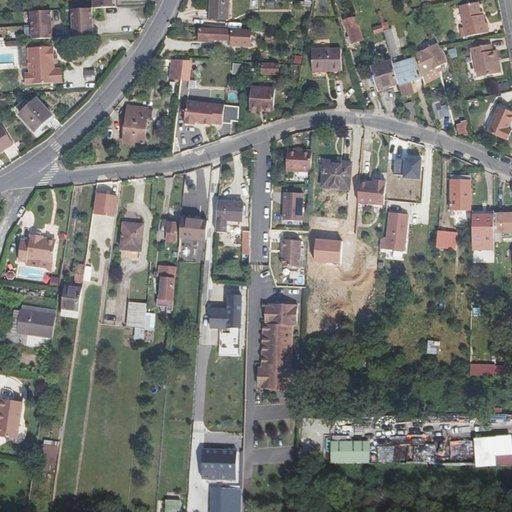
[(93,0),(94,9),(114,7),(114,0),(93,0)]
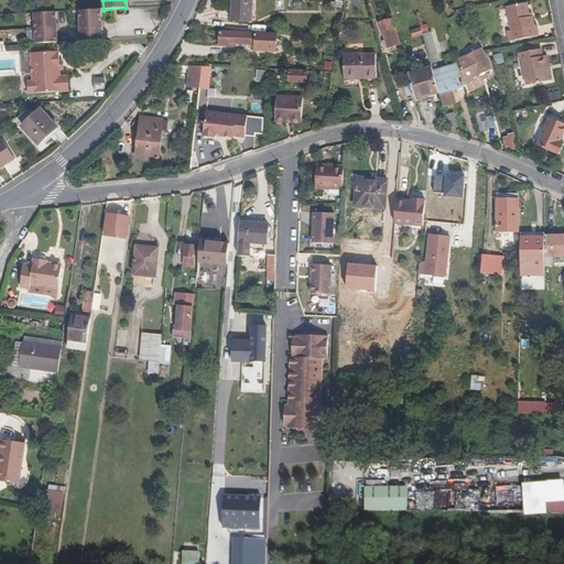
[(251,22),(252,0),(232,0),(231,21),(251,22)]
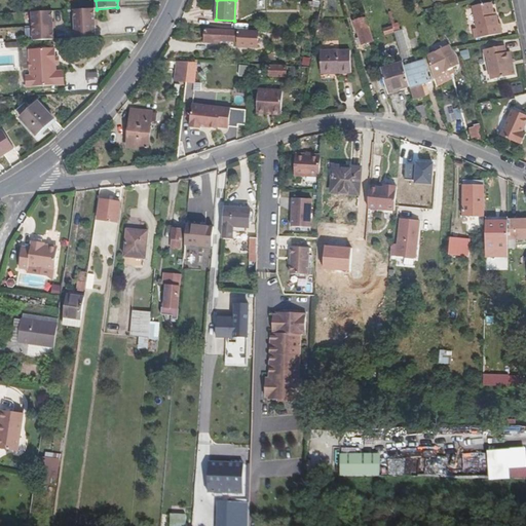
[(494,12),(492,2),(473,6),(477,29),(473,29),(475,39),(502,34),(500,24),(499,25),(497,15),(494,15),(494,12)]
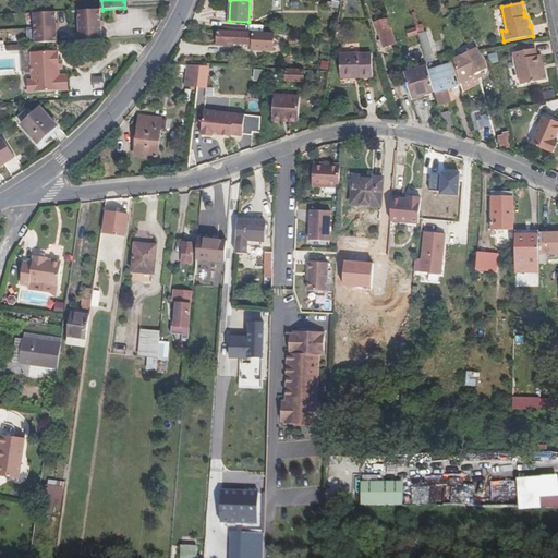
[(80,11),(81,41),(102,40),(101,10),(80,11)]
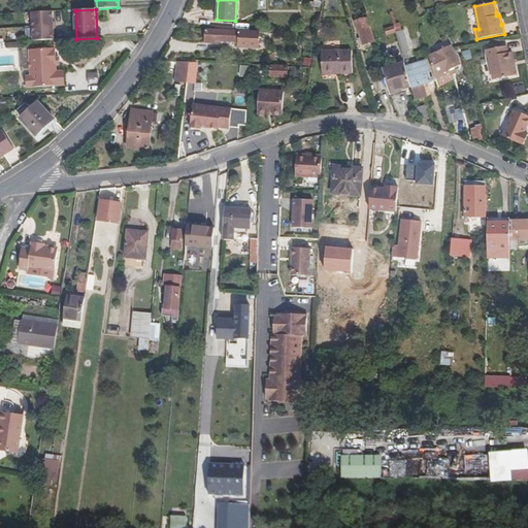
[(35,41),(55,41),(54,10),(34,11),(35,41)]
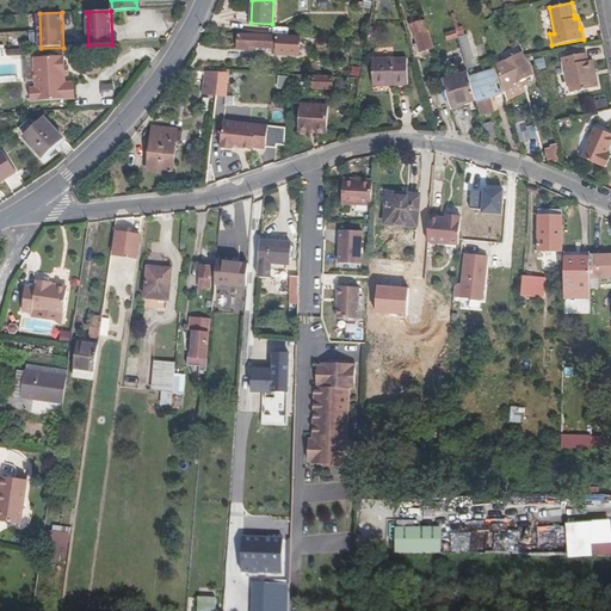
[(433,47),(429,29),(425,30),(423,22),(411,25),(414,37),(417,36),(419,45),(421,50),(433,47)]
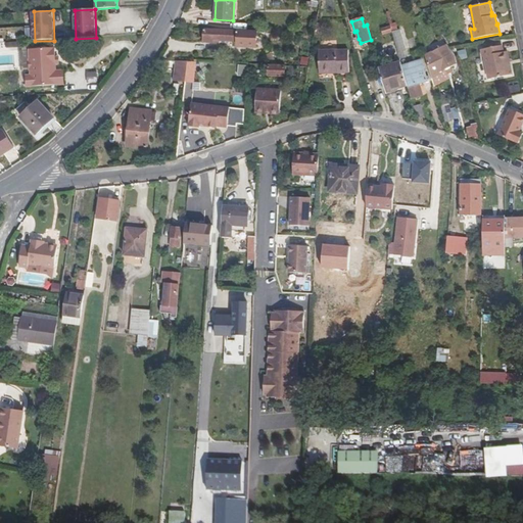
[(390,25),(381,28),(383,35),(392,31),(390,25)]
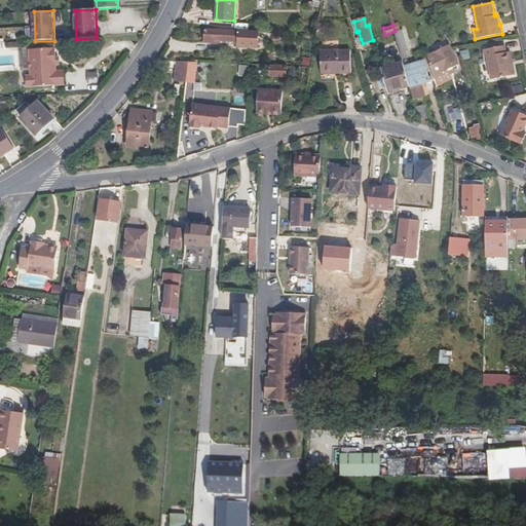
[(240,32),(205,30),(204,43),(221,43),(221,41),(239,42),(240,32)]
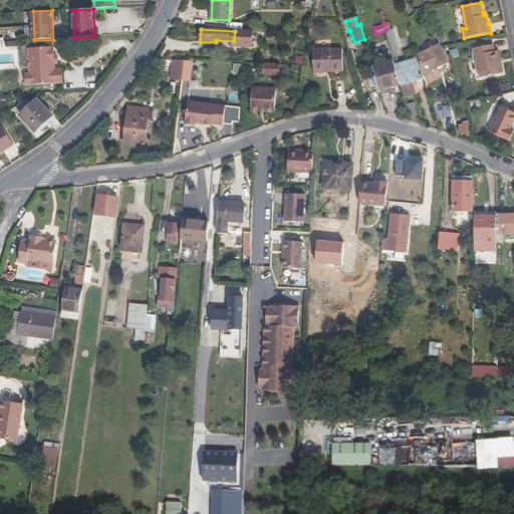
[(399,50),(393,29),(386,31),(394,59),(399,57),(397,51),(399,50)]
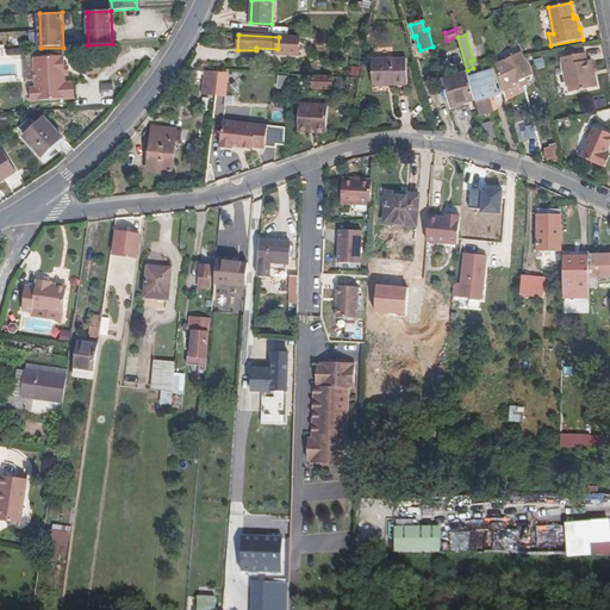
[(521,53),(495,60),(504,89),(520,81),(521,85),(527,82),(524,79),(533,75),(521,53)]
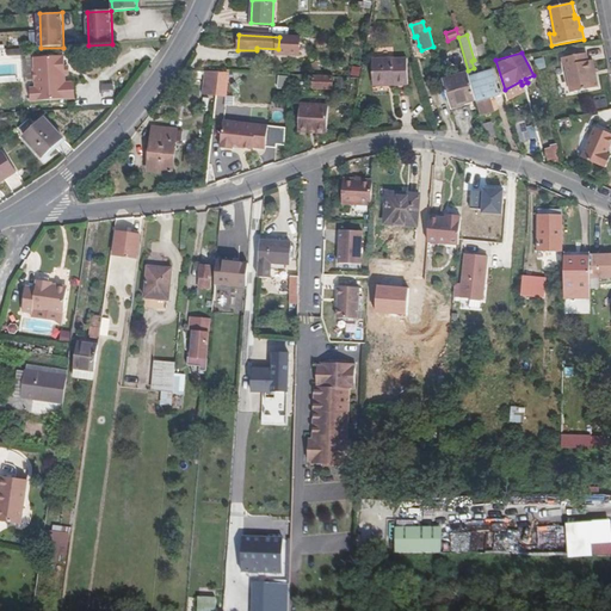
[(588,61),(587,54),(562,57),(563,67),(566,67),(571,93),(598,87),(596,76),(593,78),(590,61),(588,61)]
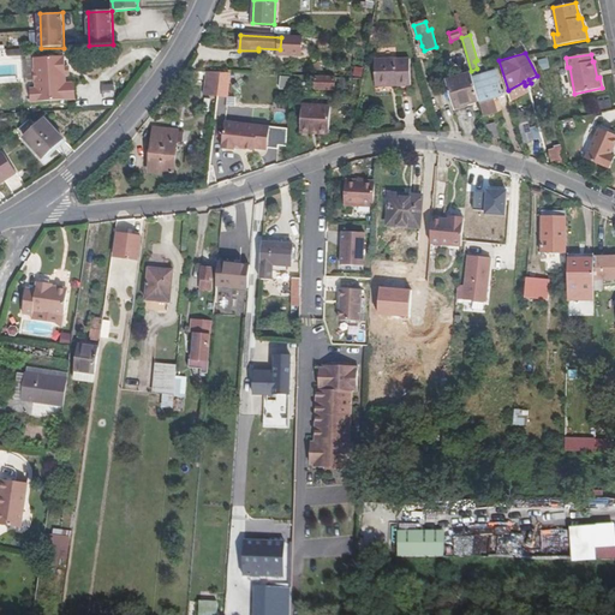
[(65,67),(65,57),(35,58),(35,71),(35,81),(35,83),(36,83),(36,89),(31,89),(31,94),(75,91),(75,83),(66,84),(66,76),(65,67)]
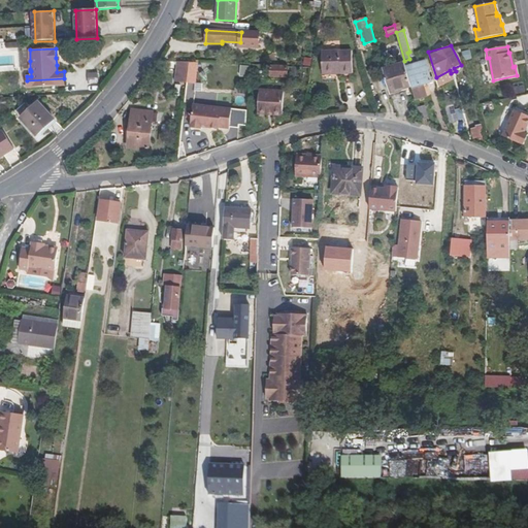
[(30,61),(30,50),(21,51),(22,71),(30,71),(30,69),(30,61)]
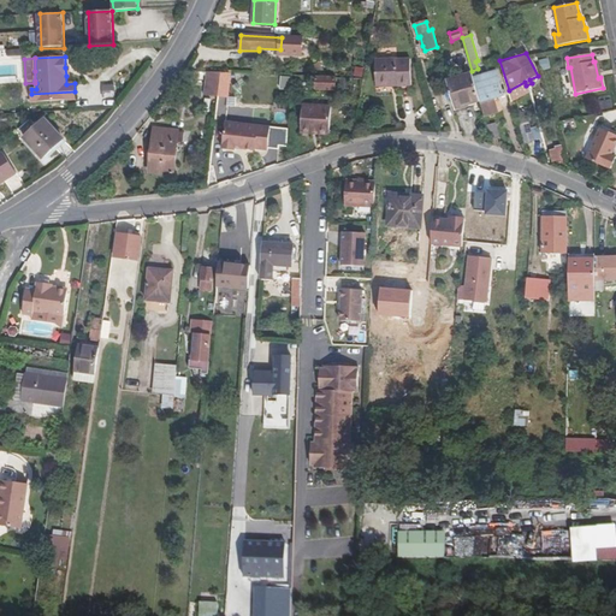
[(410,59),(375,60),(375,87),(386,87),(386,83),(397,83),(398,87),(412,86),(410,59)]
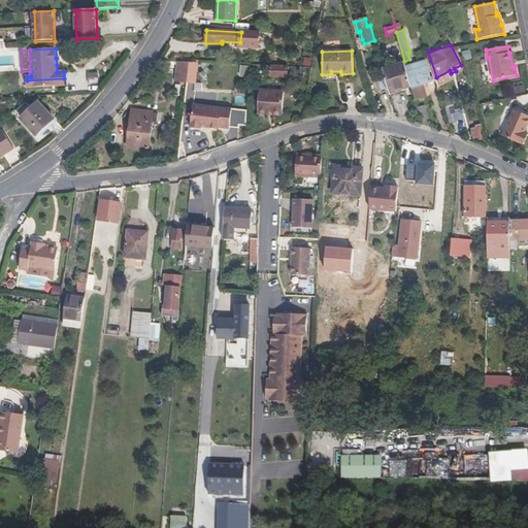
[(432,83),(426,61),(405,67),(410,87),(415,100),(427,97),(423,85),(432,83)]
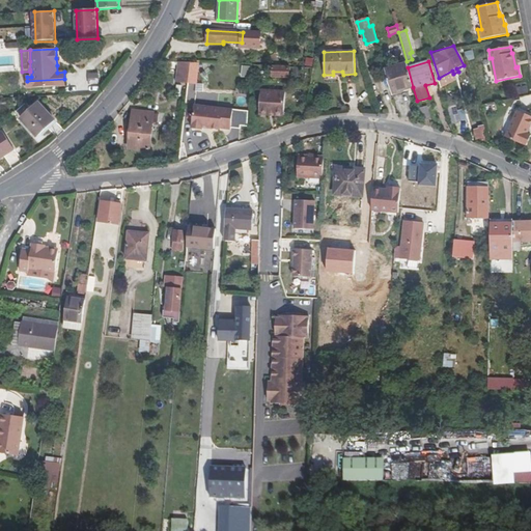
[(191,62),(178,62),(176,82),(188,83),(191,62)]
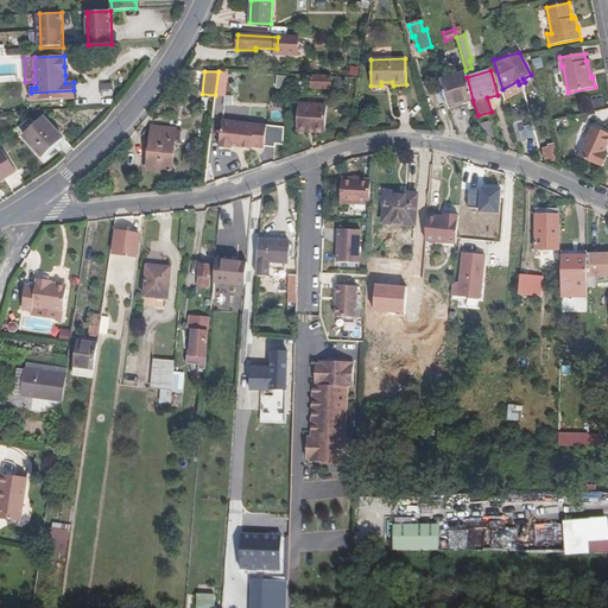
[(226,96),(228,73),(219,71),(215,95),(226,96)]
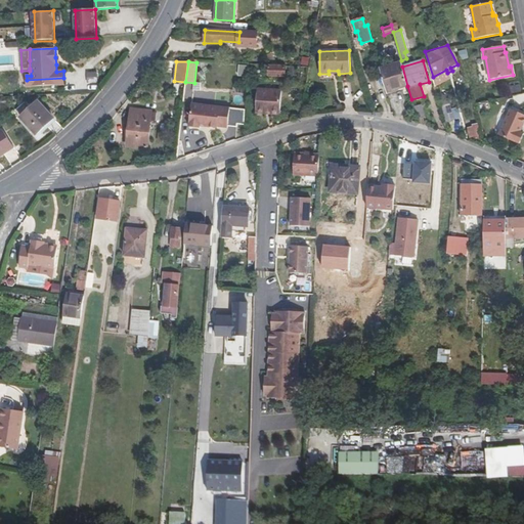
[(402,67),(400,62),(380,69),(387,92),(407,86),(402,67)]
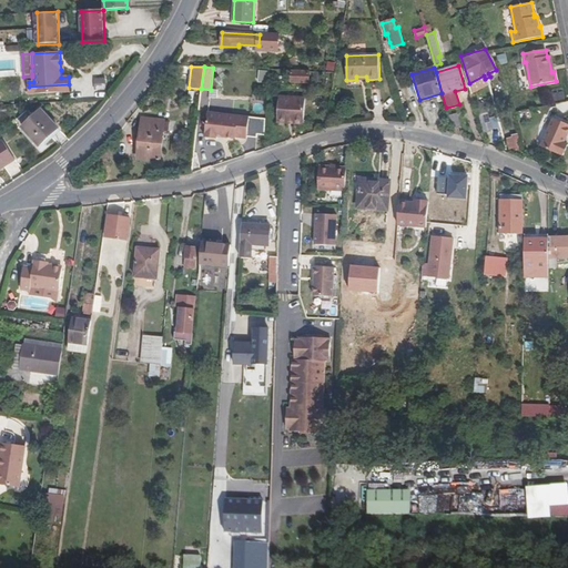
[(267,82),(267,70),(259,70),(259,82),(267,82)]
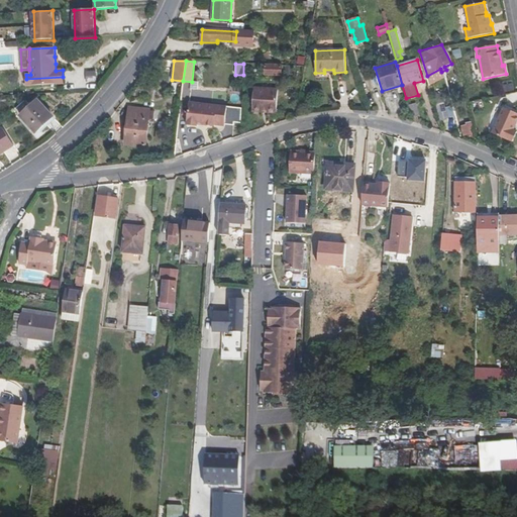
[(282,66),(266,65),(266,75),(282,76),(282,66)]
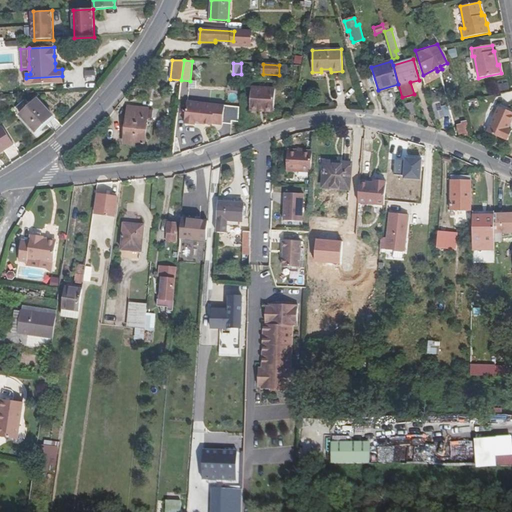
[(96,69),(85,69),(85,80),(96,80),(96,69)]
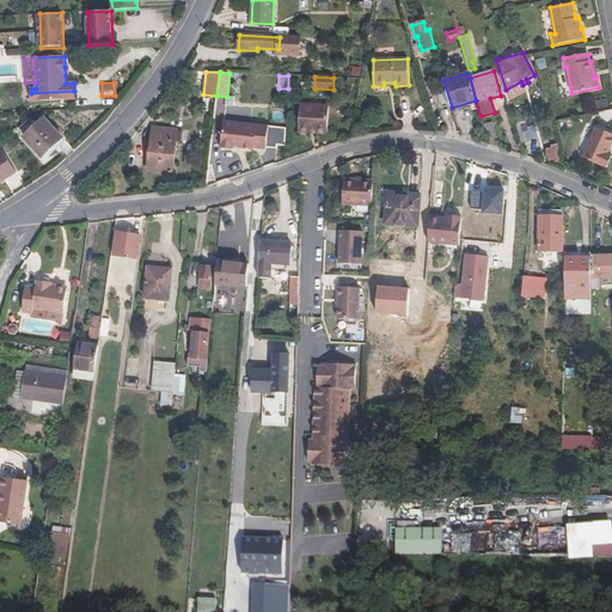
[(74,91),(31,93),(31,102),(75,99),(74,91)]
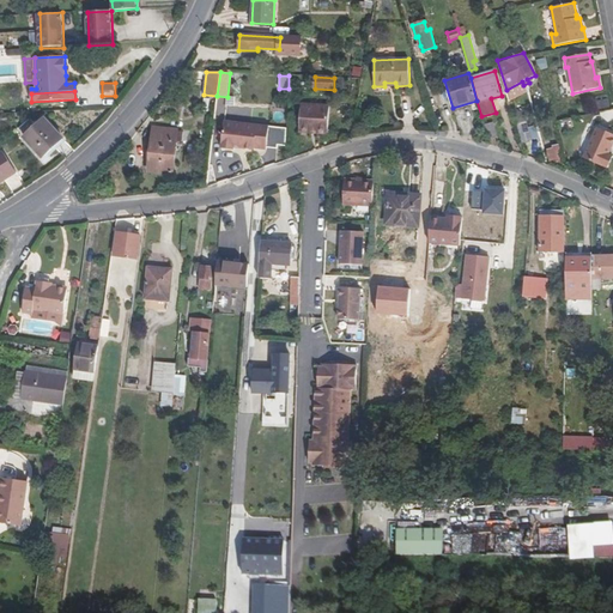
[(329,105),(301,104),(299,133),(311,133),(311,129),(328,131),(329,105)]
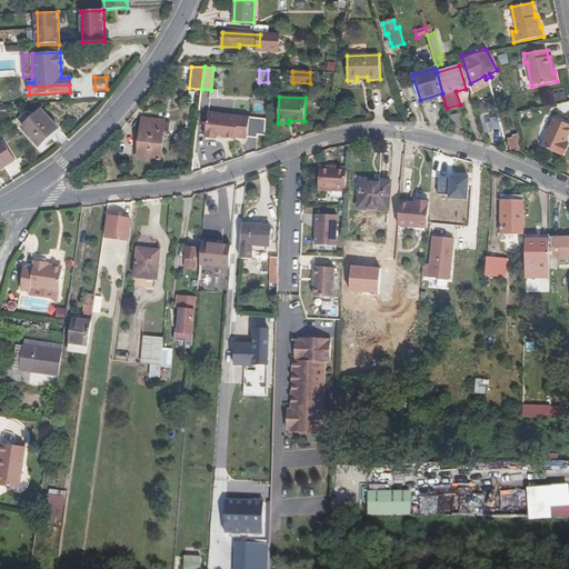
[(59,129),(41,109),(22,128),(39,147),(59,129)]
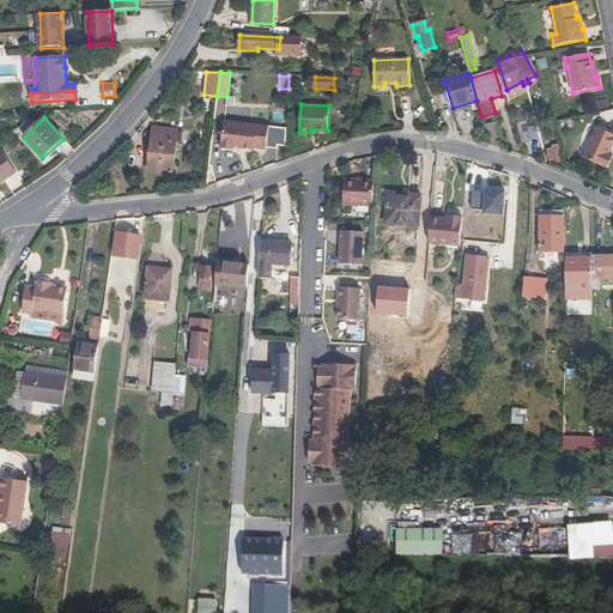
[(266,150),(268,127),(224,122),(220,149),(232,151),(234,147),(234,145),(240,146),(240,149),(254,150),(254,147),(266,150)]
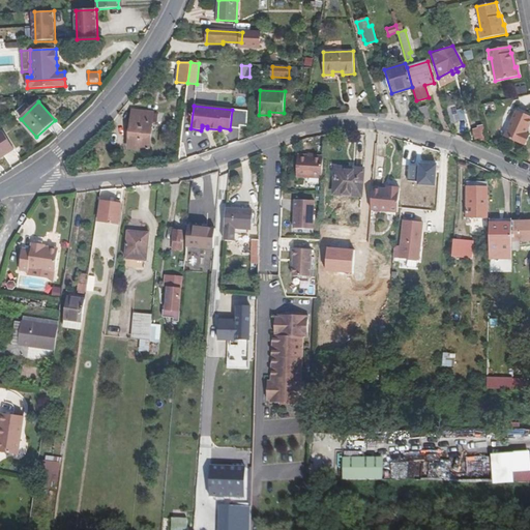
[(431,119),(427,106),(419,108),(422,121),(431,119)]
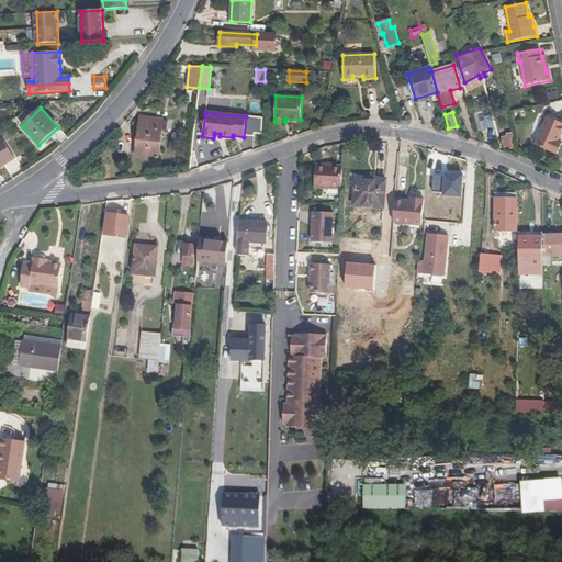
[(487,128),(482,112),(474,114),(479,131),(487,128)]
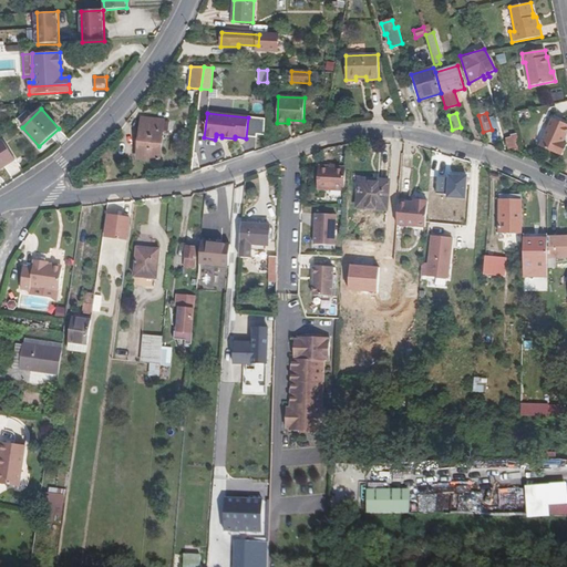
[(566,133),(566,124),(553,117),(539,146),(563,156),(566,145),(566,144),(564,143),(566,133)]
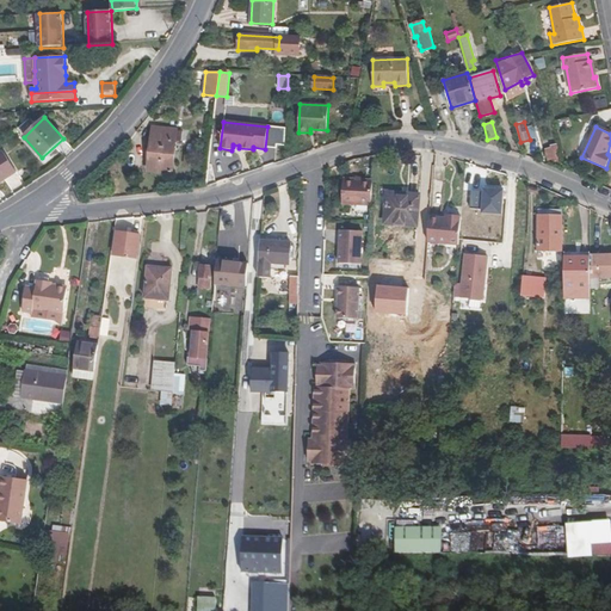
[(177,130),(153,128),(148,171),(172,174),(176,141),(177,131),(177,130)]
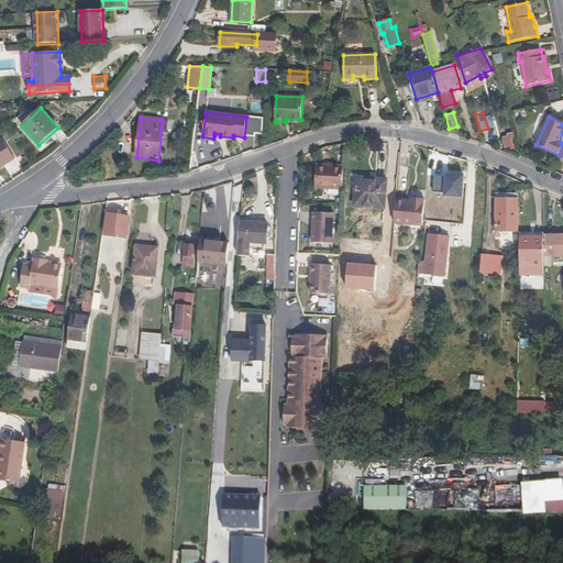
[(504,147),(515,147),(515,134),(504,133),(504,147)]
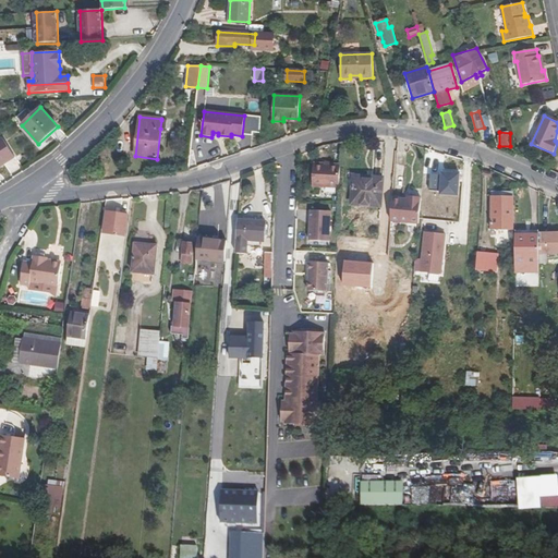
[(0,167),(15,158),(2,137),(0,138),(0,167)]
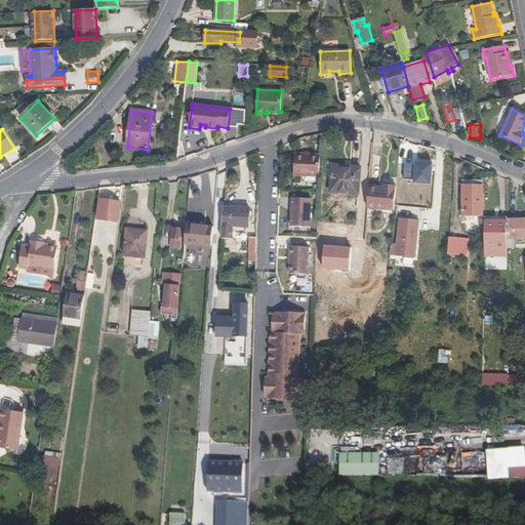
[(305,154),(295,153),(294,174),(319,175),(320,154),(311,154),(305,154)]
